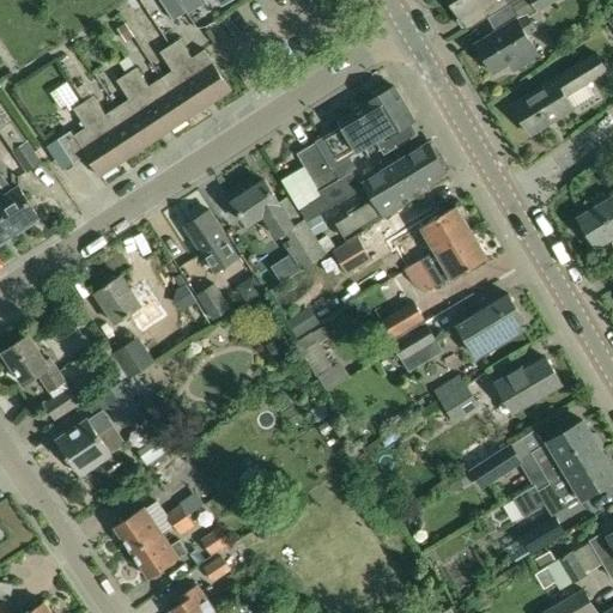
[(177,0),(159,0),(174,20),(187,12),(177,0)]
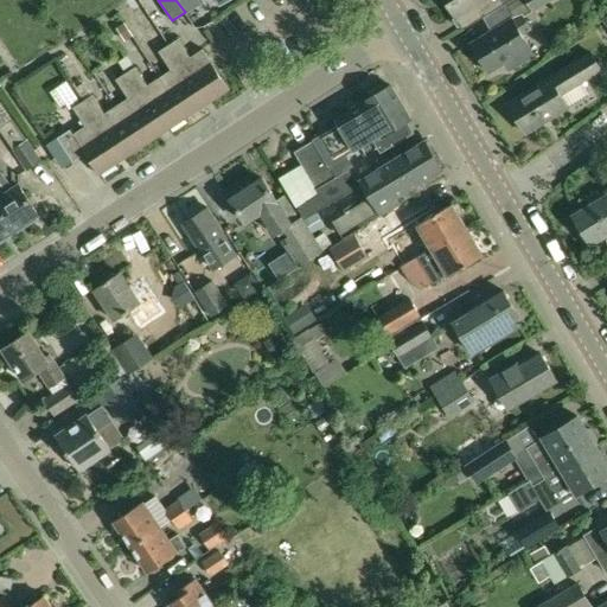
[(178,0),(186,13),(200,5),(198,0),(178,0)]
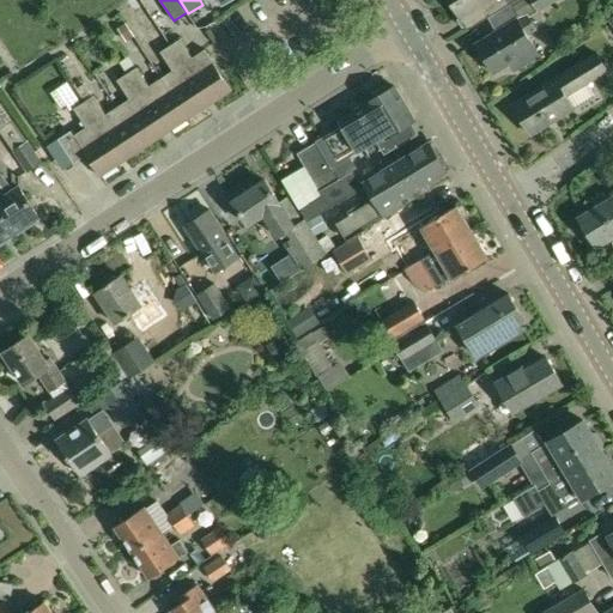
[(449,0),(468,30),(487,18),(517,0),(449,0)]
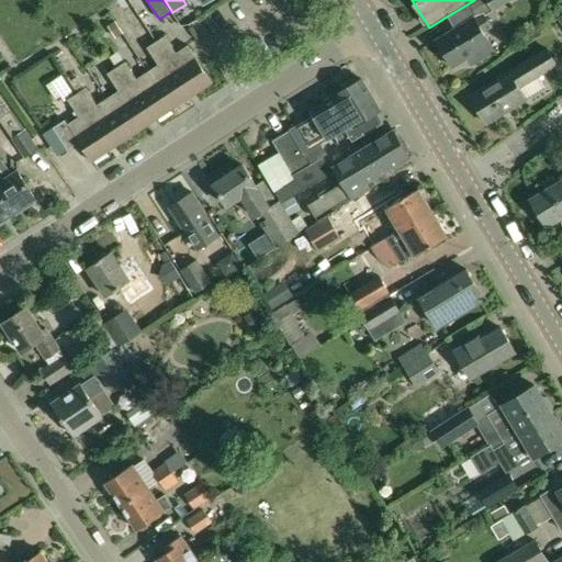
[(454,27),(436,40),(452,67),(468,57),(471,64),(494,49),(483,32),(492,26),(485,14),(509,0),(474,0),(447,17),(454,27)]
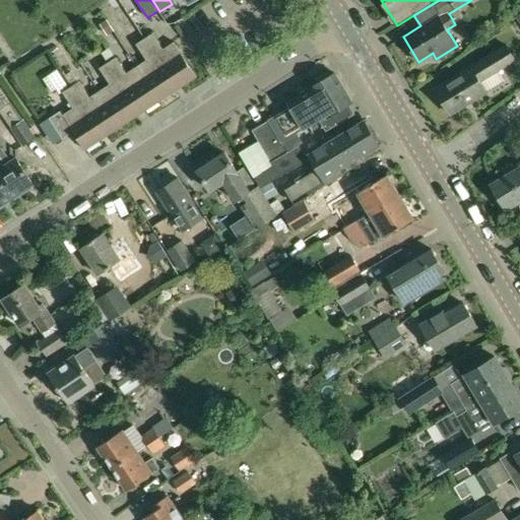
[(108,20),(101,25),(108,36),(114,30),(108,20)]
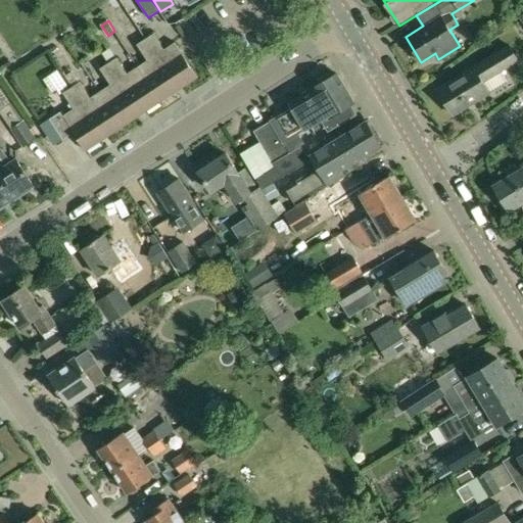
[(151,34),(143,39),(177,90),(195,78),(173,43),(162,50),(151,34)]
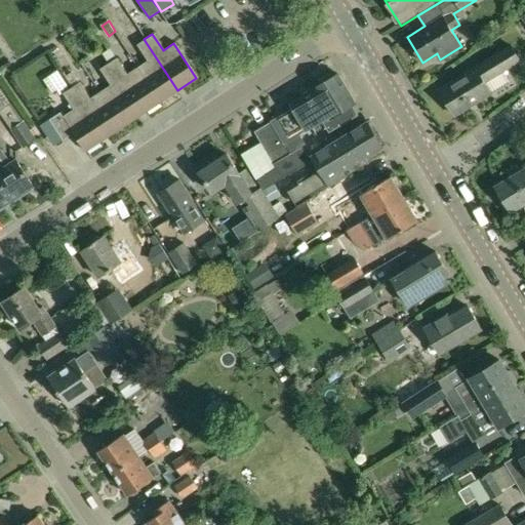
[(147,61),(136,68),(159,103),(177,90),(144,39),(136,44),(147,61)]
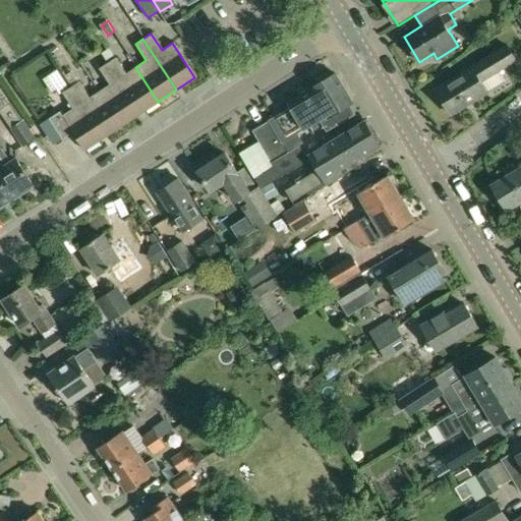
[(488,57),(438,89),(452,113),(486,92),(479,80),(497,70),(515,59),(507,46),(488,57)]
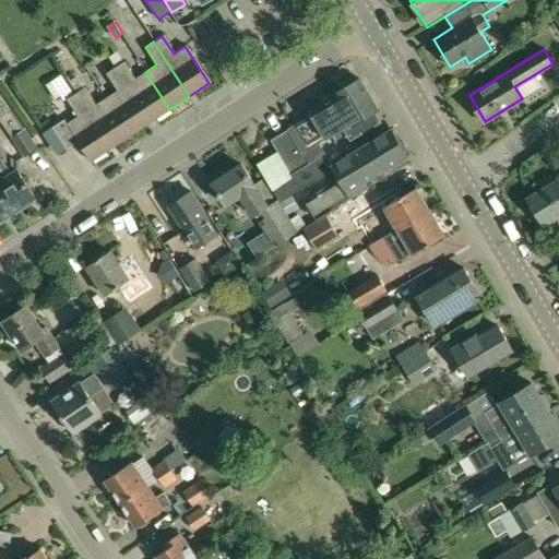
[(122,62),(114,68),(150,122),(169,109),(145,72),(133,80),(122,62)]
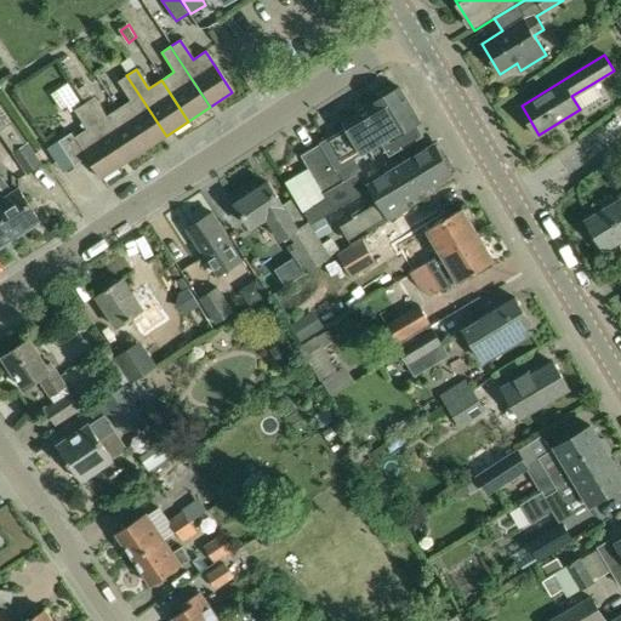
[(130,101),(117,109),(143,151),(166,136),(126,75),(117,81),(130,101)]
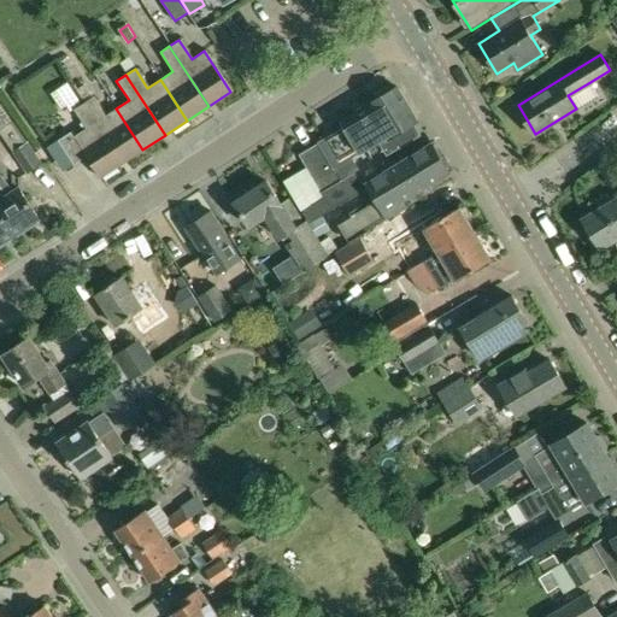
[(319,141),(298,154),(324,197),(301,211),(306,219),(309,222),(363,189),(352,174),(359,170),(352,157),(378,141),(385,152),(391,153),(421,135),(413,123),(418,121),(399,87),(369,104),(369,103),(340,119),(345,127),(319,141)]
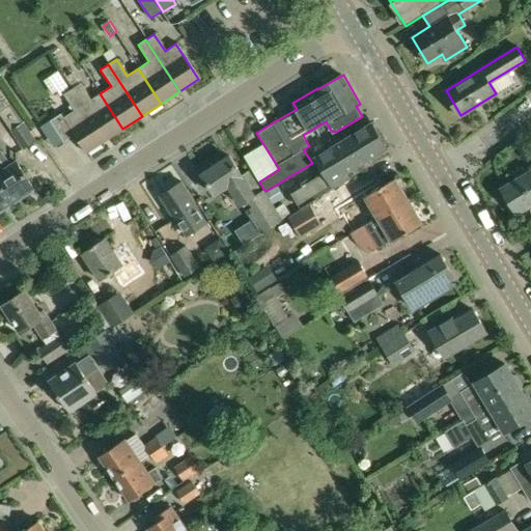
[(78,83),(70,89),(71,90),(104,141),(122,129),(100,93),(89,100),(78,83)]
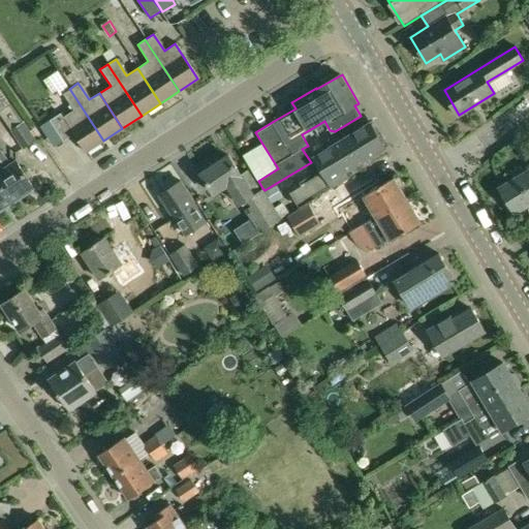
[(59,114),(50,120),(63,141),(73,134),(85,153),(103,141),(70,90),(69,89),(61,94),(62,95),(72,111),(62,118),(59,114)]
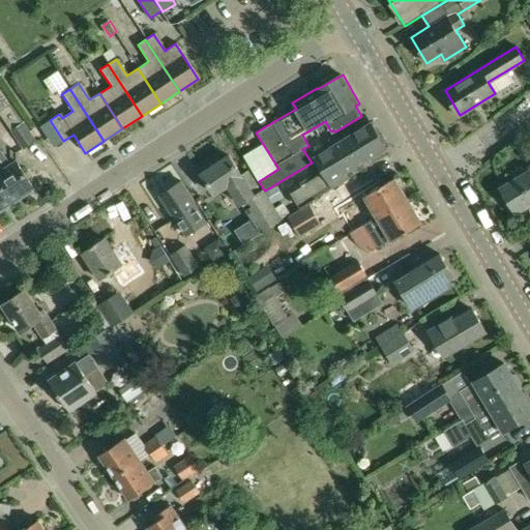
[(2,111),(0,112),(0,114),(11,130),(15,128),(22,122),(10,106),(2,111)]
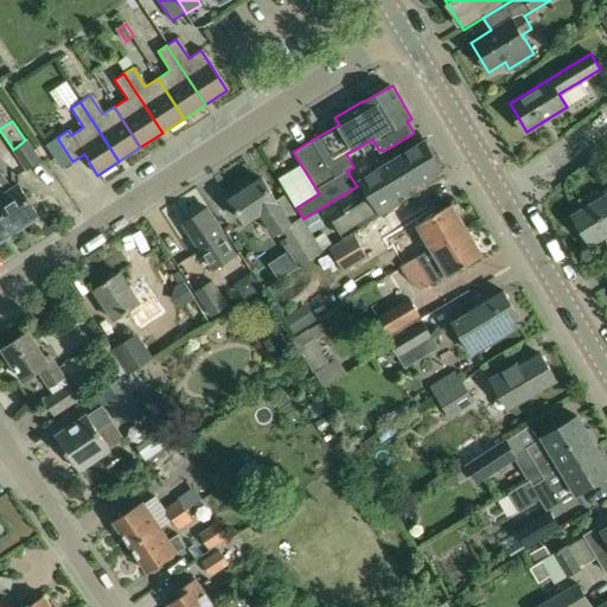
[(13,149),(12,149),(12,151),(27,171),(42,160),(43,160),(27,139),(26,139),(25,140),(17,147),(13,149)]
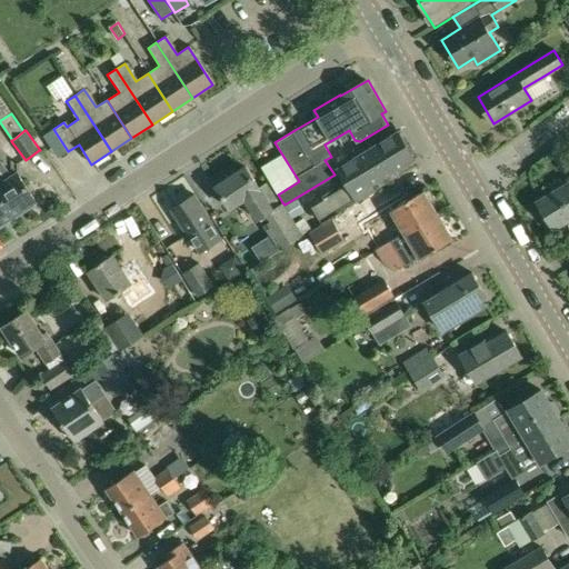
[(349,186),(312,207),(322,222),(399,176),(395,170),(411,160),(396,133),(367,150),(367,151),(338,169),(349,186)]
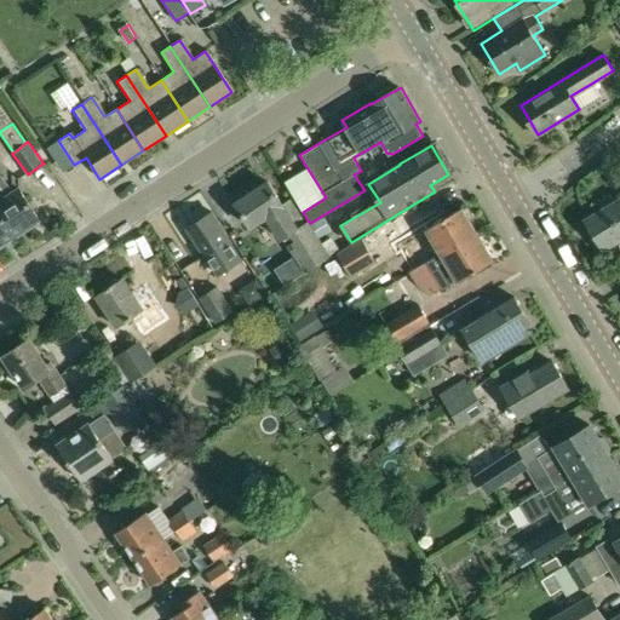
[(0,217),(12,236),(36,219),(17,190),(12,193),(3,177),(0,174),(0,217)]
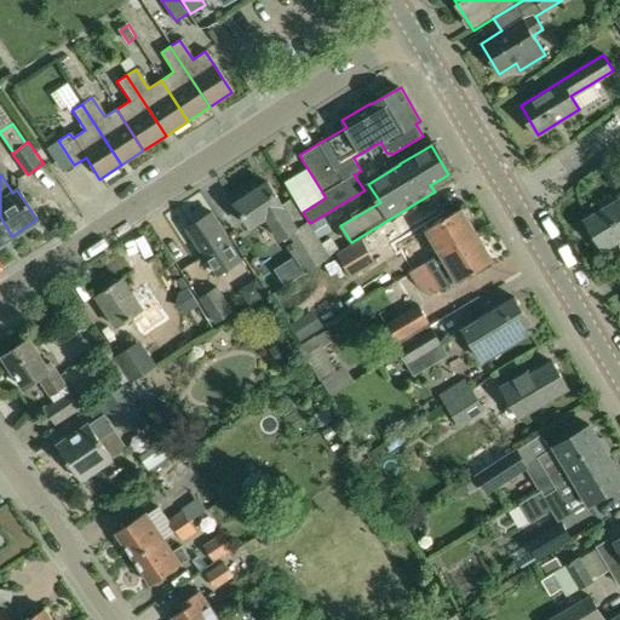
[(236,201),(234,202),(251,228),(267,218),(281,240),(283,237),(305,271),(332,256),(320,237),(311,225),(310,223),(308,220),(305,222),(291,200),(283,205),(268,181),(250,193),(245,189),(236,195),(236,201)]
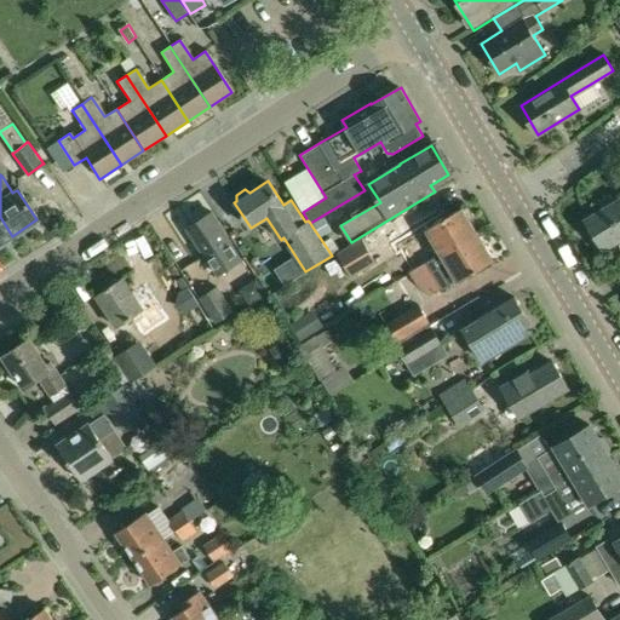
[(619,199),(585,219),(593,235),(592,237),(597,246),(600,246),(603,251),(619,240),(619,199)]
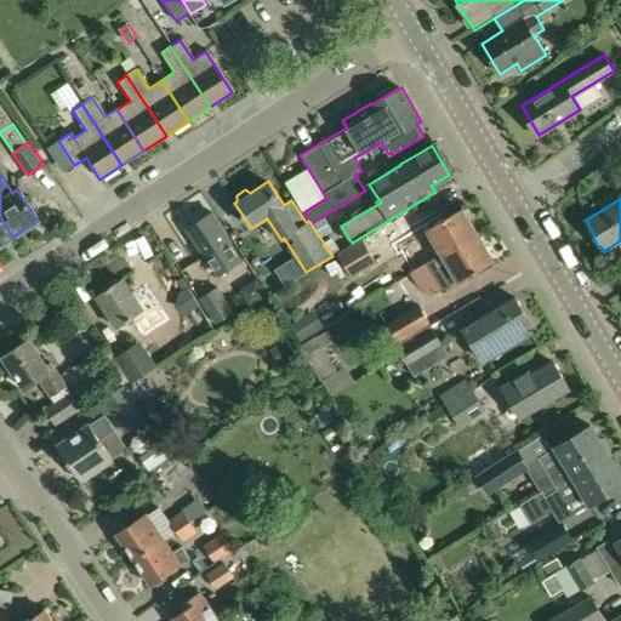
[(445,214),(411,234),(417,245),(432,237),(442,254),(442,255),(478,233),(462,208),(448,217),(445,214)]
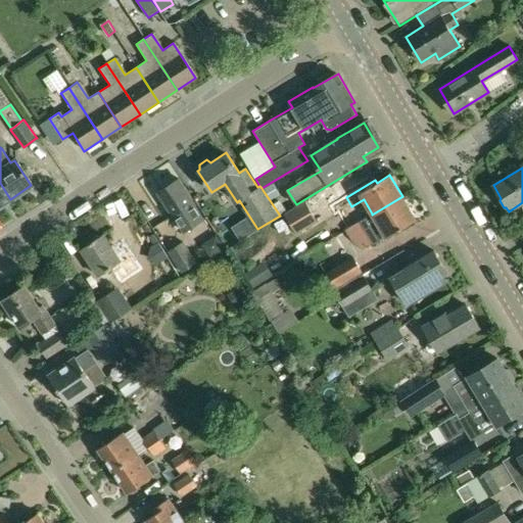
[(180,179),(157,193),(174,217),(184,232),(203,219),(194,203),(195,202),(180,179)]
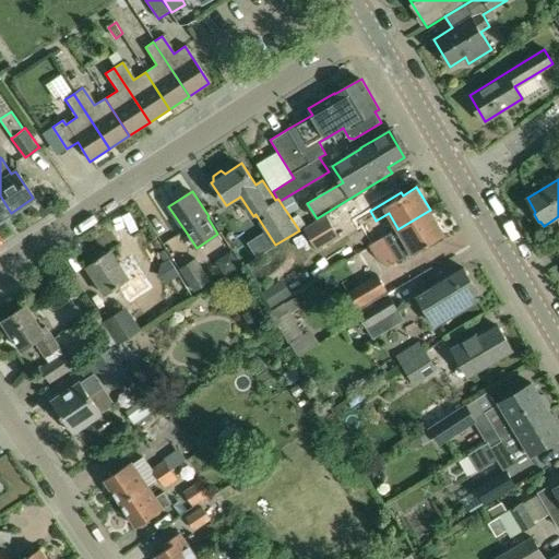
[(0,195),(0,223),(9,218),(7,215),(11,213),(0,195)]
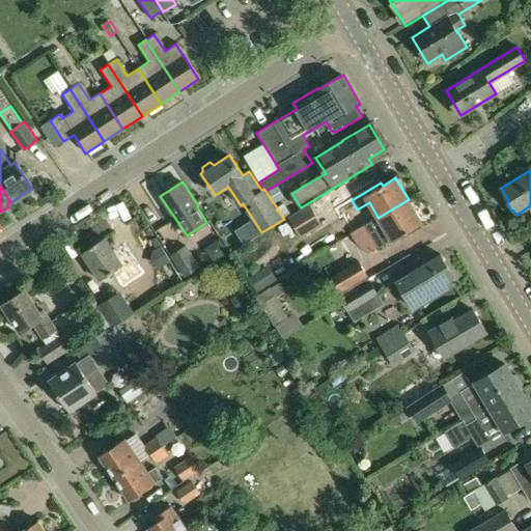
[(277,187),(267,193),(274,203),(283,198),(277,187)]
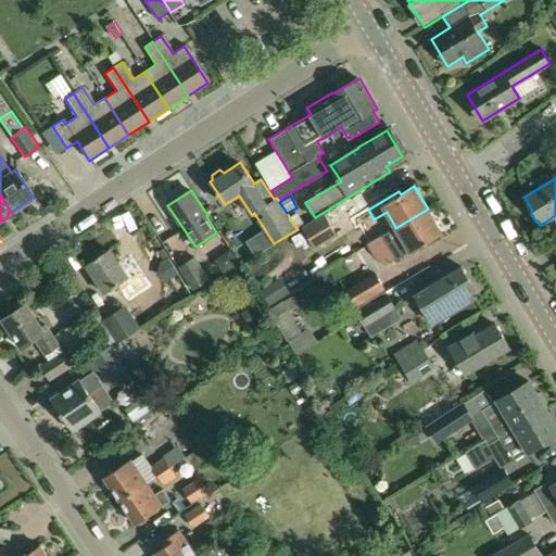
[(383,236),(368,247),(373,255),(386,265),(396,258),(397,260),(408,253),(442,234),(428,209),(395,228),(395,227),(393,228),(382,236),(383,236)]
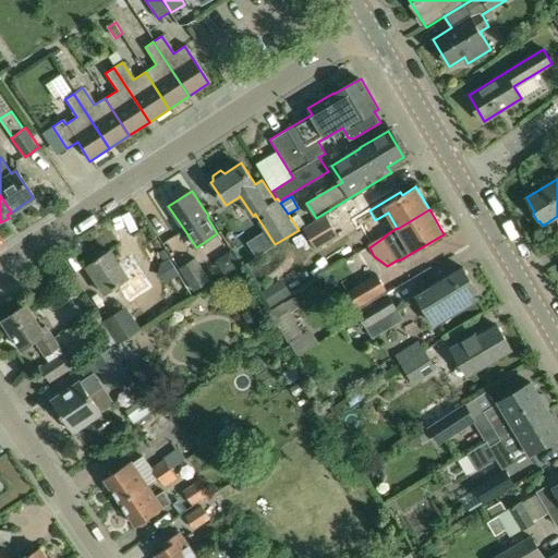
[(326,215),(304,229),(316,249),(331,240),(327,232),(334,228),(326,215)]
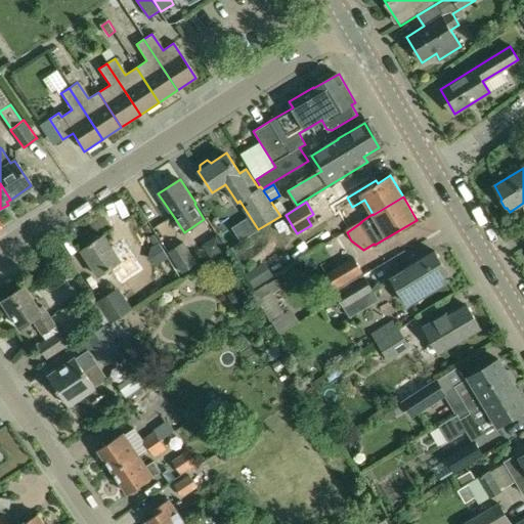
[(104,234),(81,249),(98,276),(114,267),(123,280),(134,273),(123,256),(120,258),(104,234)]
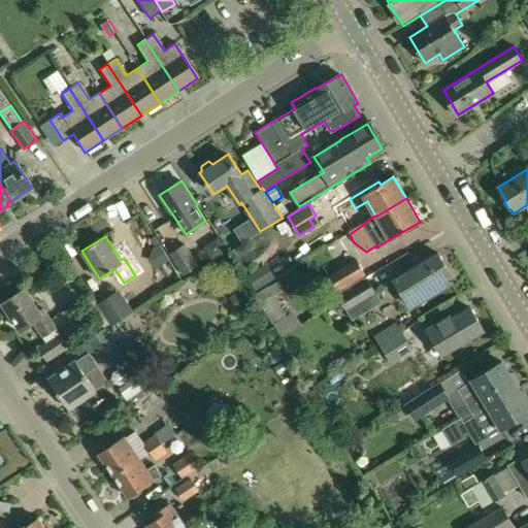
[(186,242),(169,254),(184,275),(199,265),(186,242)]
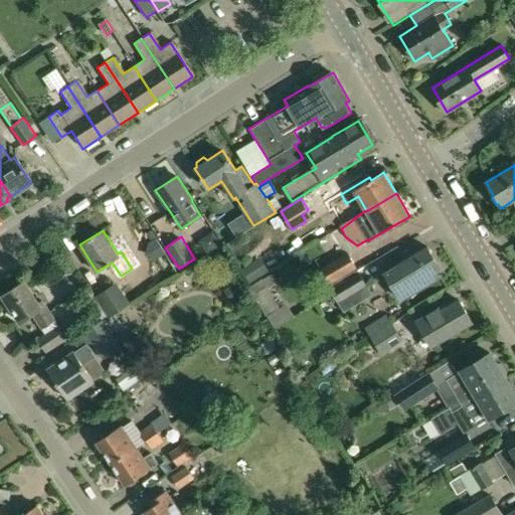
[(399,265),(386,274),(402,299),(417,290),(413,285),(441,268),(427,246),(399,264),(399,265)]
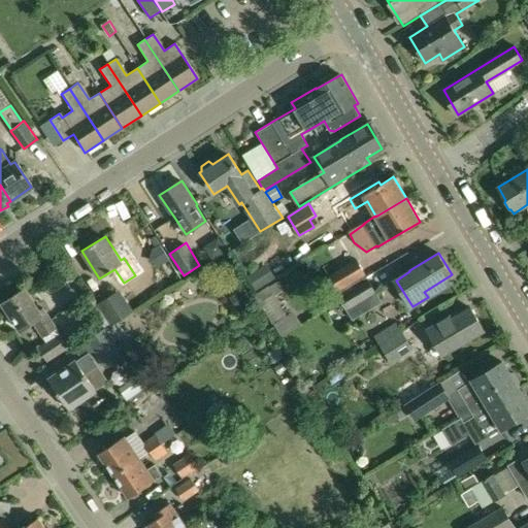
[(357,259),(327,276),(336,292),(366,274),(357,259)]
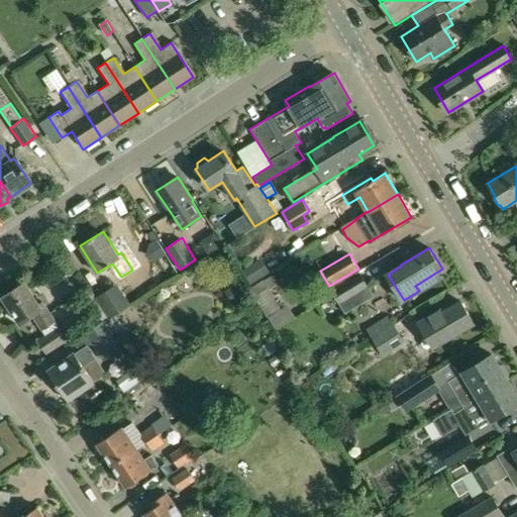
[(166,255),(159,260),(164,270),(172,265),(166,255)]
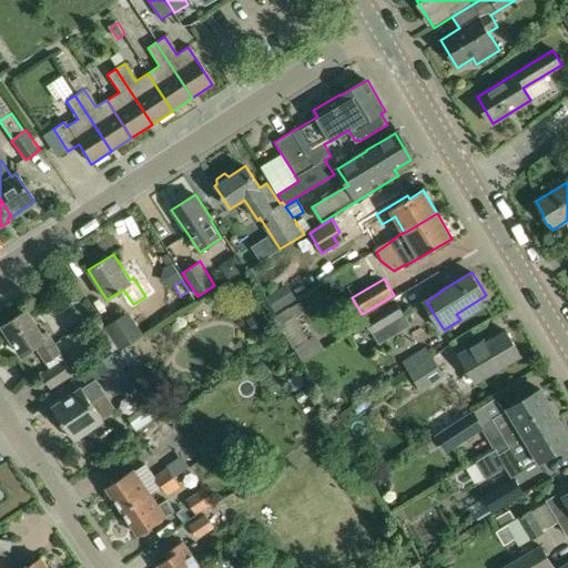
[(285,284),(265,297),(275,312),(295,298),(285,284)]
